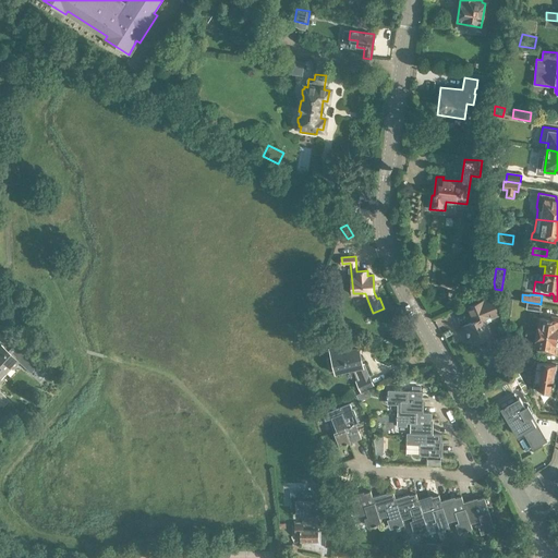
[(471,316),(473,322),(461,327),(464,334),(469,331),(473,341),(482,338),(483,340),(490,337),(489,335),(492,334),(486,323),(492,320),(490,318),(499,314),(492,298),(469,307),(472,315),(471,316)]
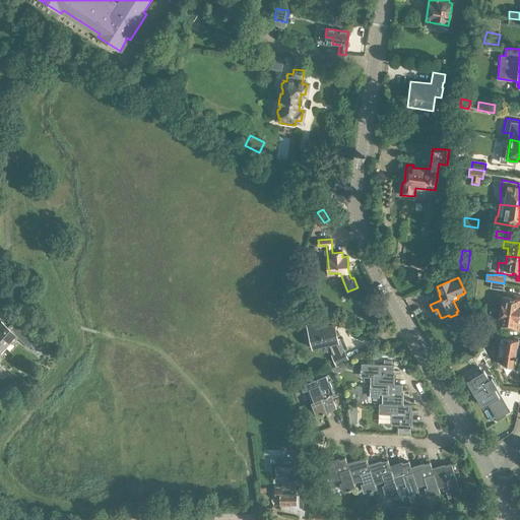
[(505,283),(504,283),(492,281),(491,288),(504,290),(505,283)]
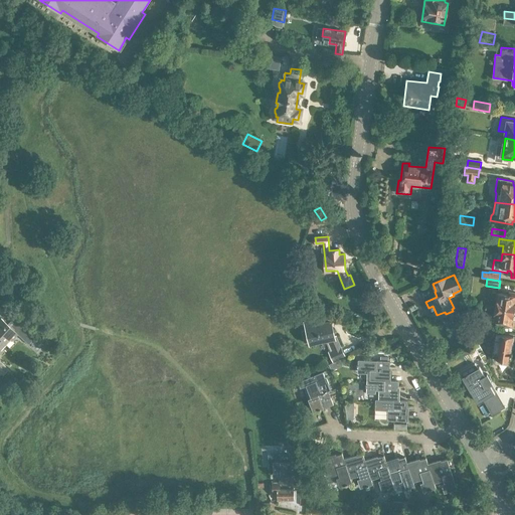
[(495,307),(514,310),(514,308),(514,307),(514,292),(509,292),(509,295),(492,292),(491,299),(496,300),(495,307)]
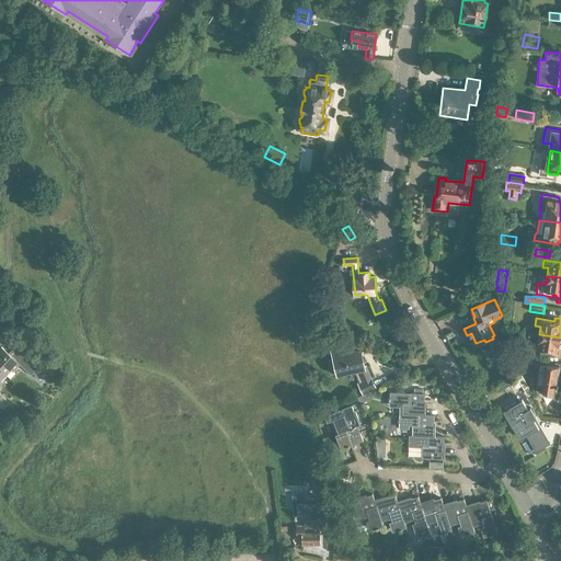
[(560,338),(539,334),(537,350),(549,351),(549,354),(560,356),(560,352),(560,350),(559,350),(559,345),(560,343),(560,341),(560,340),(560,338)]
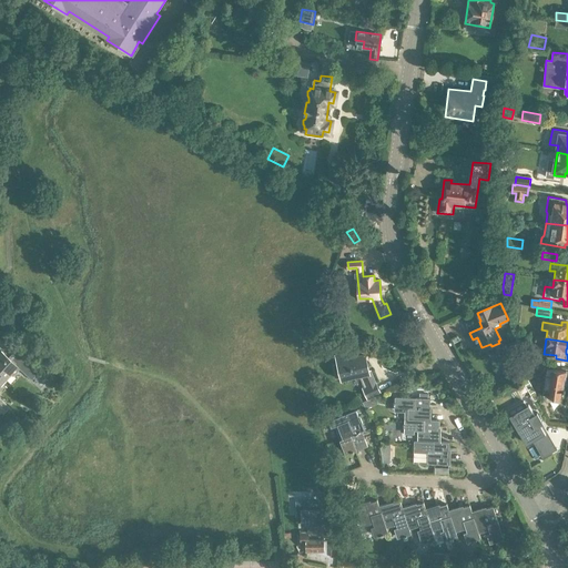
[(367,398),(379,393),(371,371),(367,371),(364,354),(355,356),(354,350),(348,351),(336,353),(342,377),(361,373),(367,386),(363,387),(367,398)]
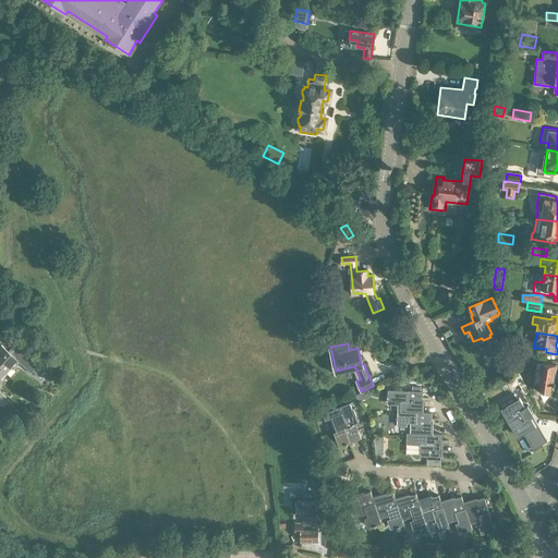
[(17,361),(8,351),(1,346),(0,346),(0,367),(5,373),(11,367),(11,368),(17,361)]
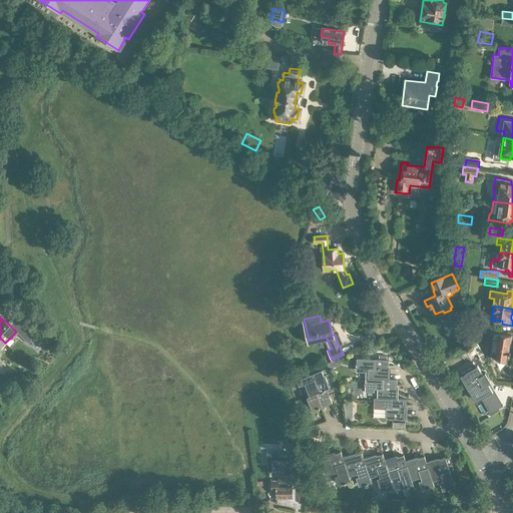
[(468,326),(456,332),(462,342),(473,337),(468,326)]
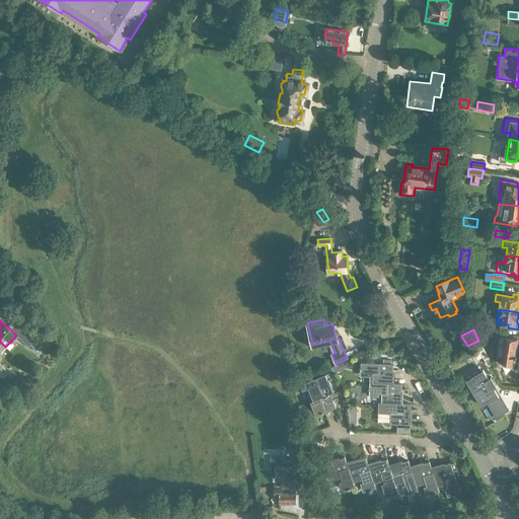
[(33,341),(23,330),(17,338),(28,347),(33,341)]
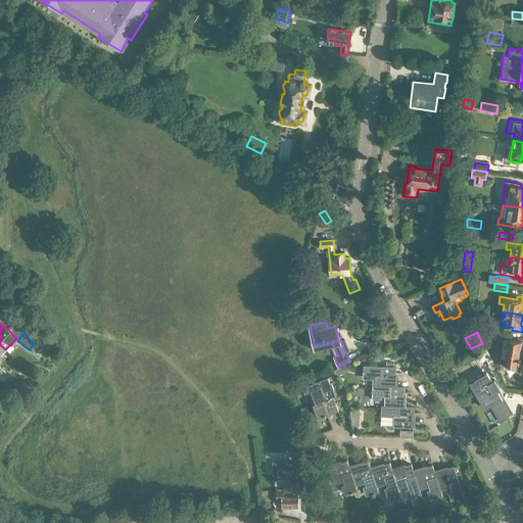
[(502,351),(520,354),(522,342),(504,339),(502,351)]
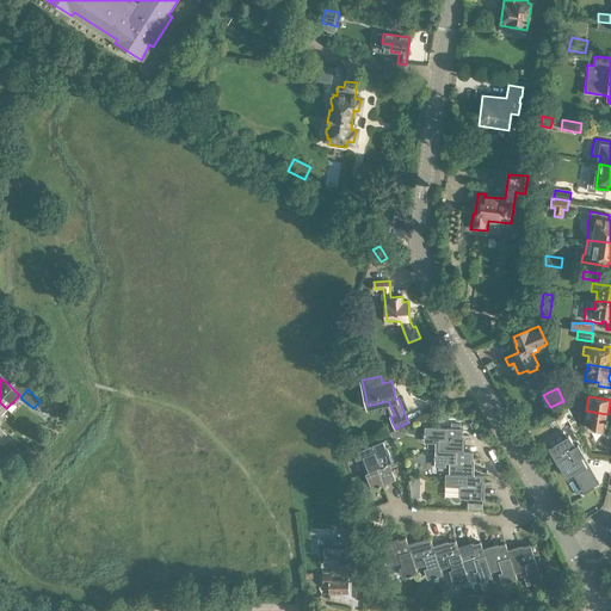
[(605,432),(608,421),(606,420),(608,414),(586,411),(584,425),(584,429),(605,432)]
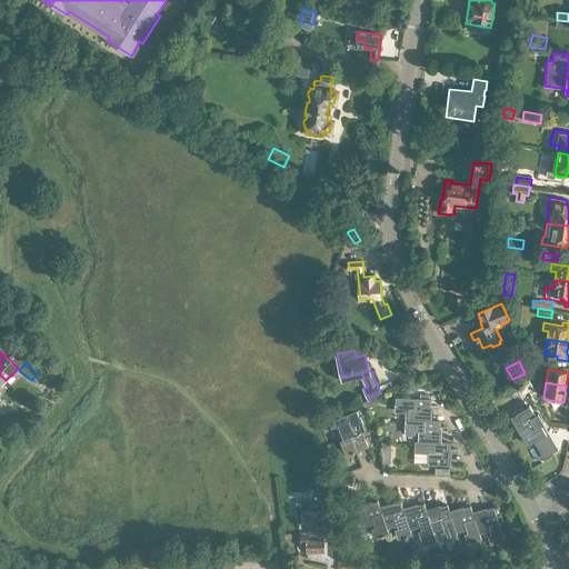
[(536,390),(531,383),(525,387),(529,395),(536,390)]
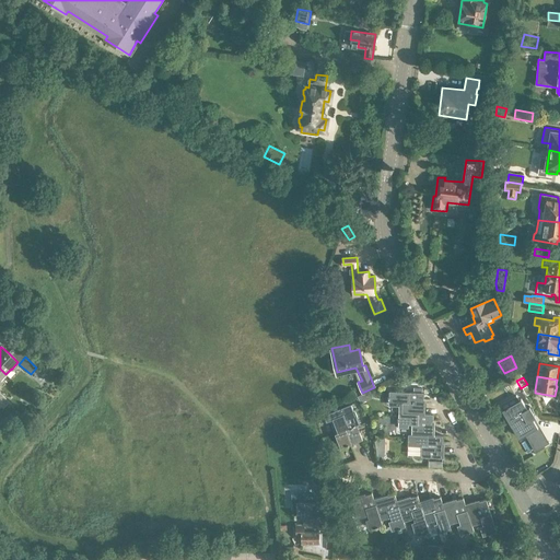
[(424,413),(426,403),(423,403),(423,392),(389,392),(388,403),(403,403),(403,413),(424,413)]
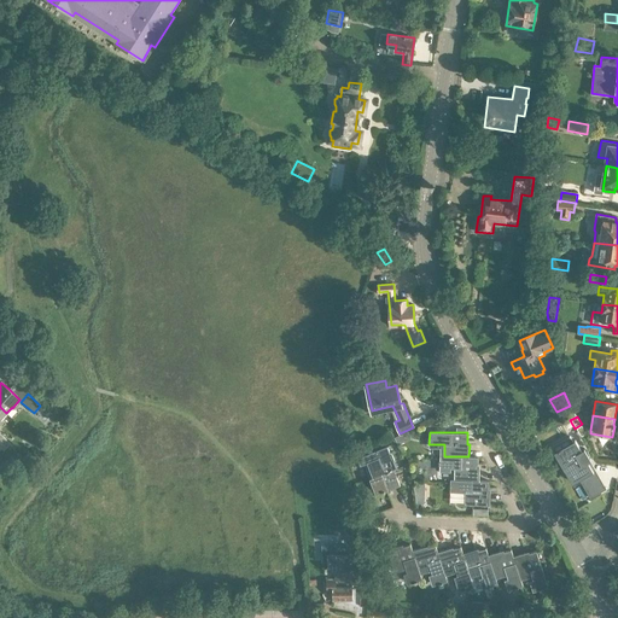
[(0,447),(4,450),(11,443),(0,433),(0,447)]
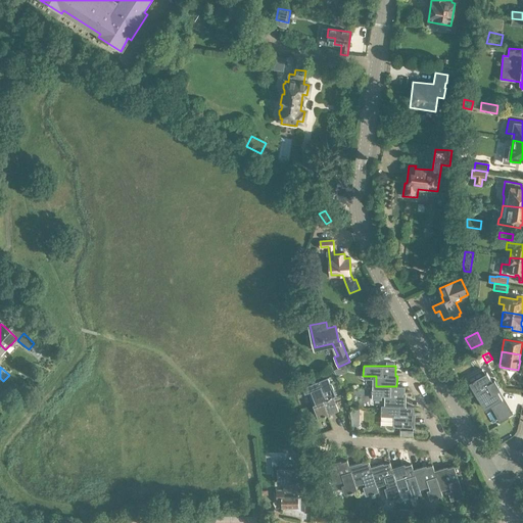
[(501,399),(502,398),(484,368),(475,374),(478,379),(470,383),(480,400),(483,398),(488,407),(490,405),(497,416),(507,410),(501,399)]
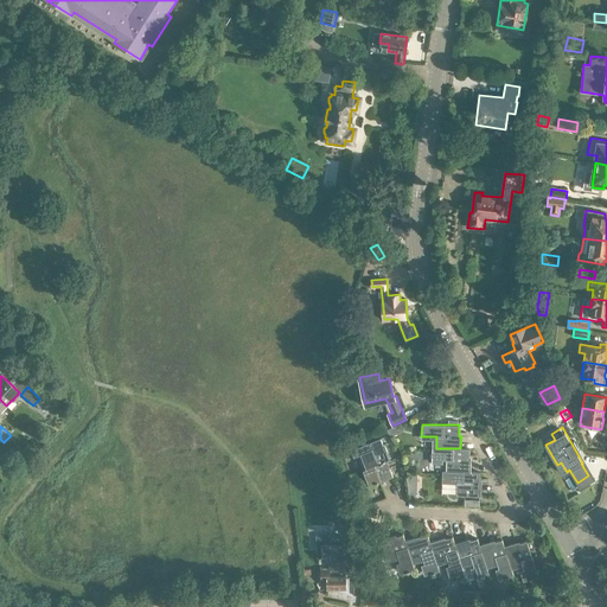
[(366,468),(387,460),(390,460),(384,445),(360,453),(366,468)]
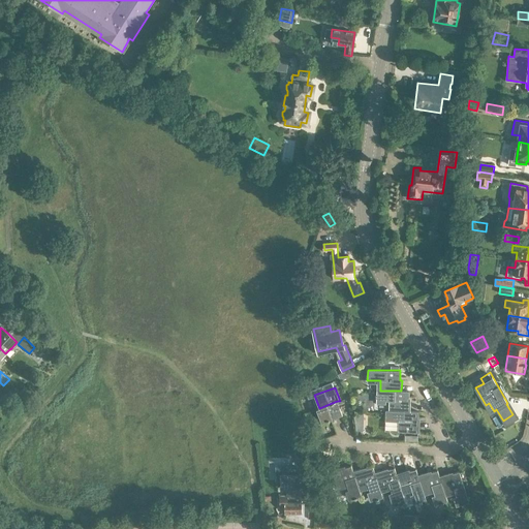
[(401,391),(380,391),(377,391),(376,401),(390,401),(389,410),(410,411),(410,401),(409,401),(409,391),(401,391)]
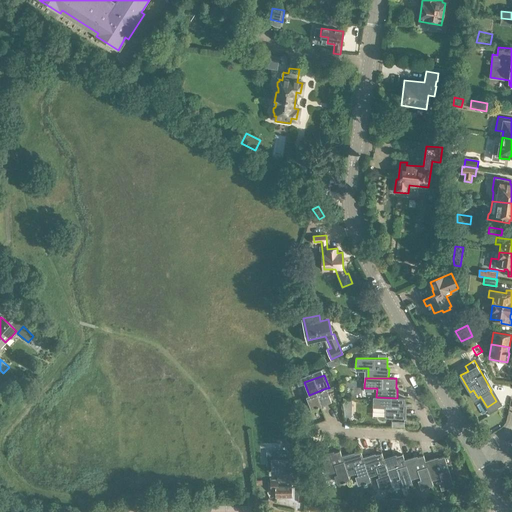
[(326,388),(309,395),(306,396),(311,409),(331,401),(326,388)]
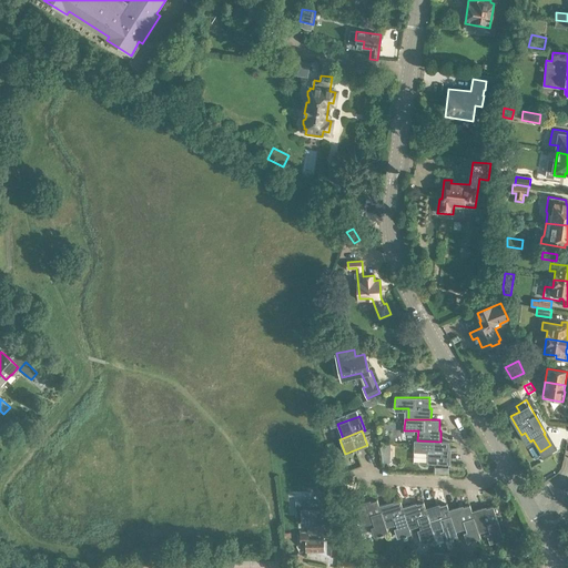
[(440,442),(417,440),(414,440),(413,452),(427,453),(427,464),(450,464),(450,453),(449,452),(449,442),(440,442)]
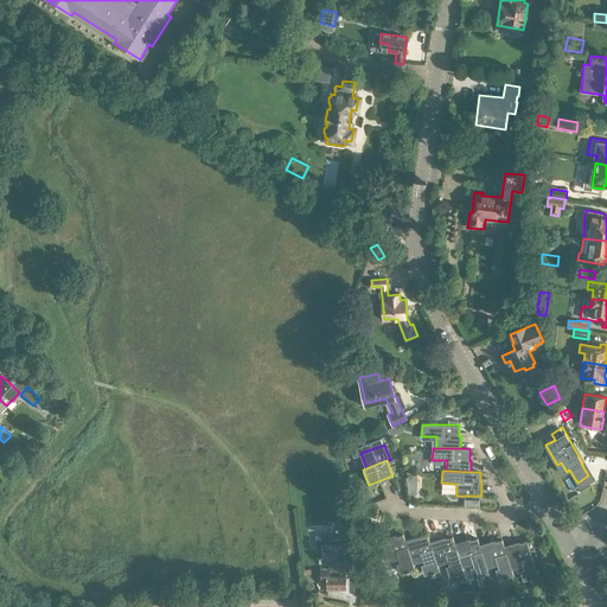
[(349,484),(336,485),(338,502),(351,499),(349,484)]
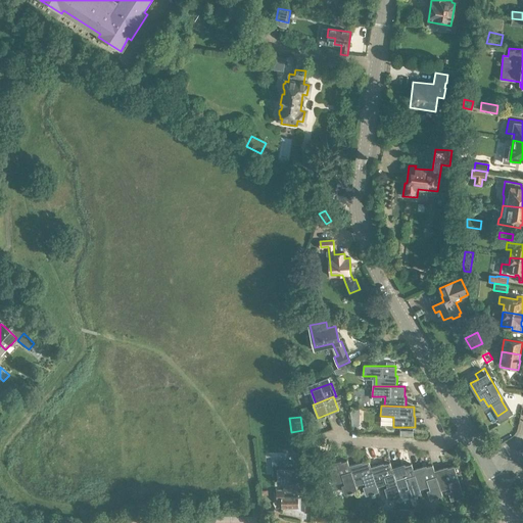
[(296,452),(304,452),(303,440),(295,441),(296,452)]
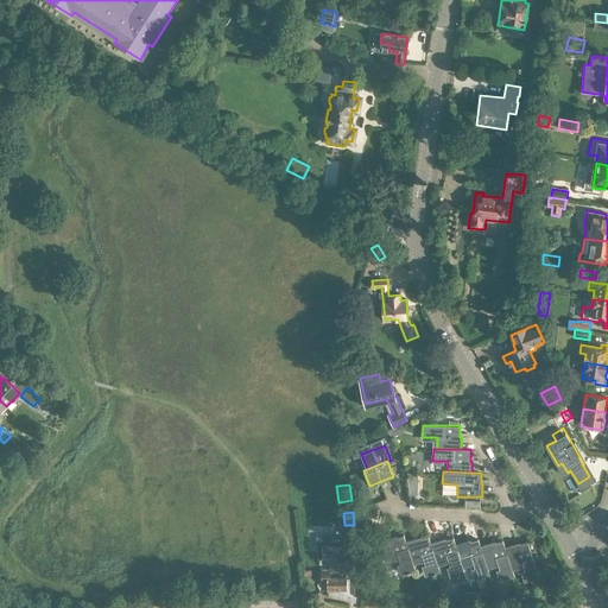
[(413,565),(406,540),(404,533),(393,537),(392,536),(380,539),(388,563),(399,559),(404,574),(407,572),(407,574),(411,574),(411,571),(416,570),(413,565)]
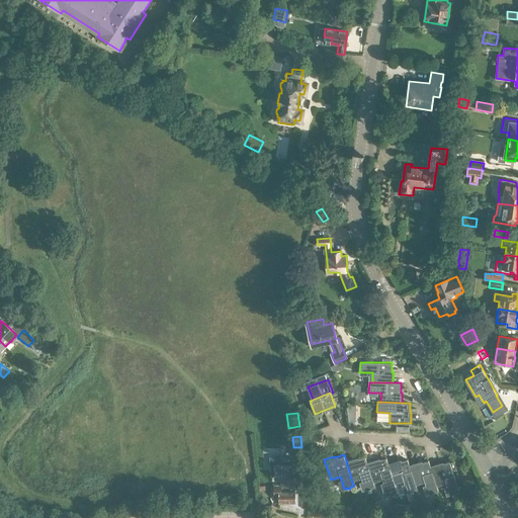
[(355,457),(346,460),(352,482),(361,479),(365,490),(368,489),(368,491),(371,490),(371,488),(375,487),(373,482),(367,462),(365,456),(356,459),(355,457)]
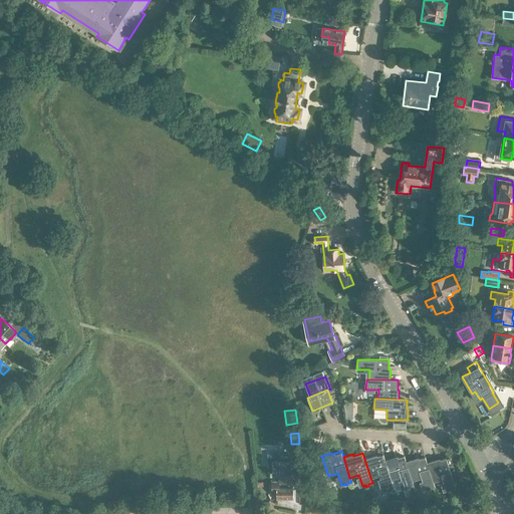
[(272,490),(276,490),(276,498),(293,498),(293,482),(300,482),(300,469),(293,469),(293,474),(291,474),(291,460),(288,460),(288,454),(268,454),(268,468),(273,467),(273,474),(278,474),(278,482),(272,482),(272,490)]
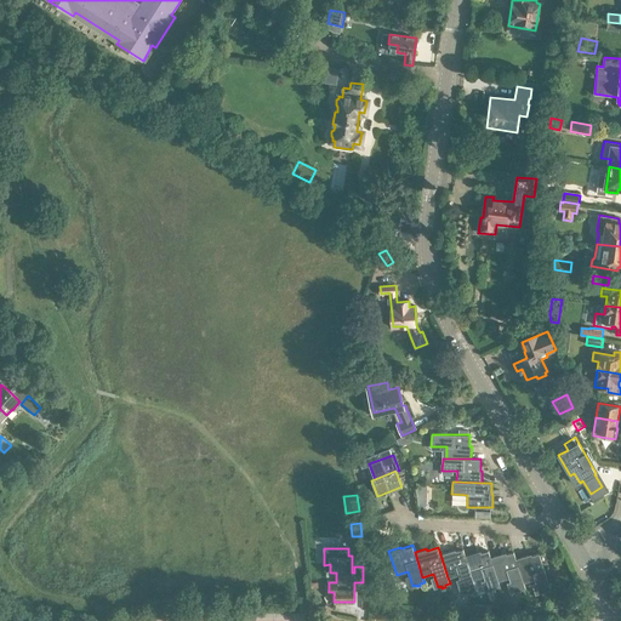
[(451,550),(440,554),(448,577),(459,575),(463,588),(467,587),(467,590),(471,588),(471,587),(474,585),(473,580),(466,556),(463,548),(453,552),(451,550)]
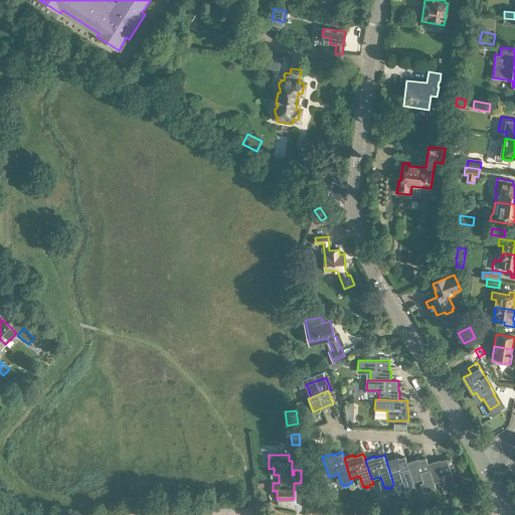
[(413,482),(407,463),(405,457),(395,460),(395,458),(386,461),(392,481),(400,478),(404,490),(407,489),(408,490),(411,489),(410,488),(414,487),(413,482)]
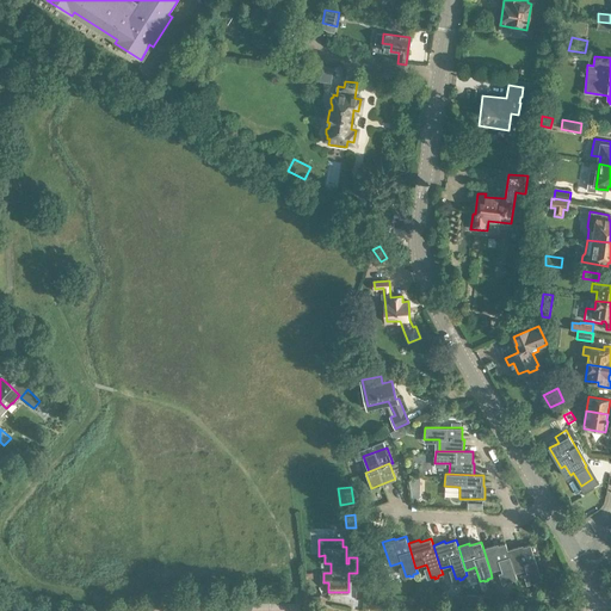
[(516,573),(508,550),(506,543),(495,547),(494,545),(483,549),(491,572),(501,568),(505,582),(508,581),(510,582),(513,581),(512,580),(517,579),(516,573)]
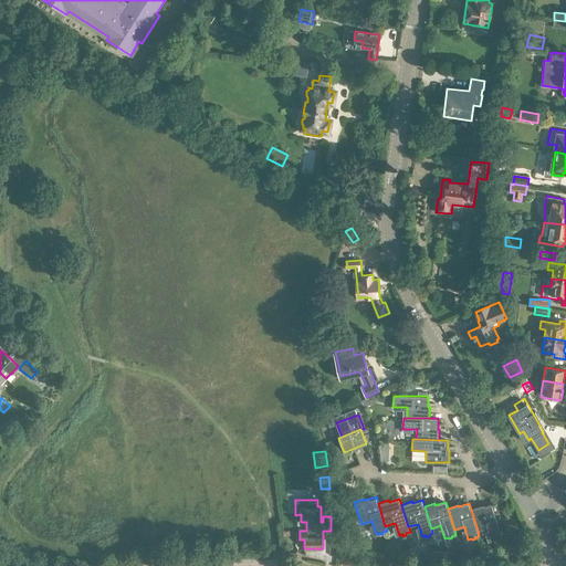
[(481,505),(471,510),(478,531),(486,528),(491,542),(494,541),(494,542),(499,541),(498,540),(502,537),(491,504),(482,507),(481,505)]
